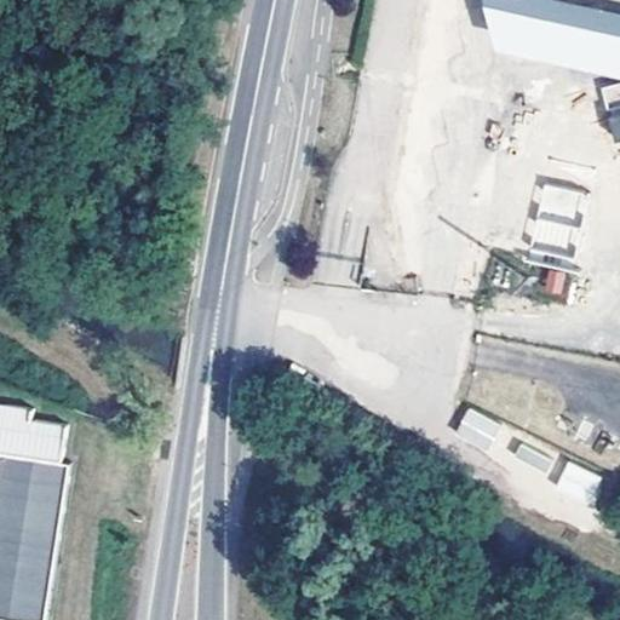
[(619,10),(575,0),(489,0),(500,45),(619,70),(619,10)]
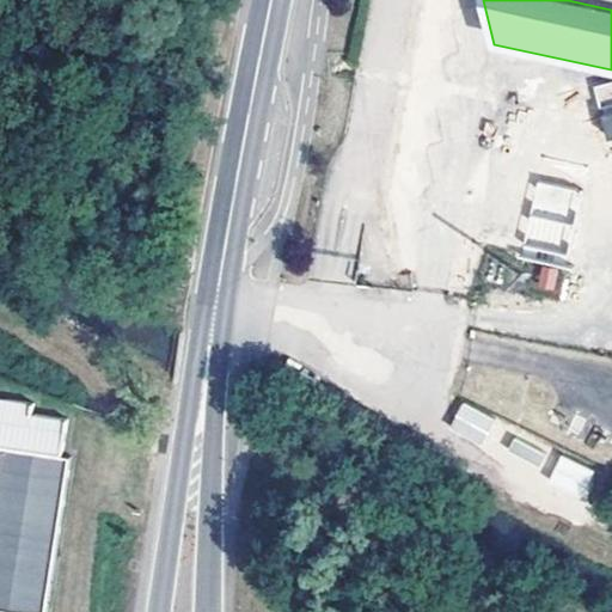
[(611,84),(603,83),(598,134),(611,134),(611,84)]
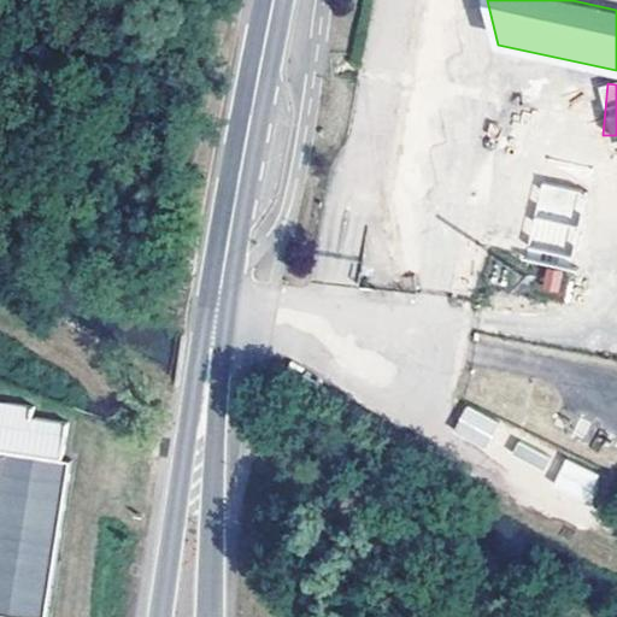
[(601,170),(547,158),(526,257),(581,269),(601,170)]
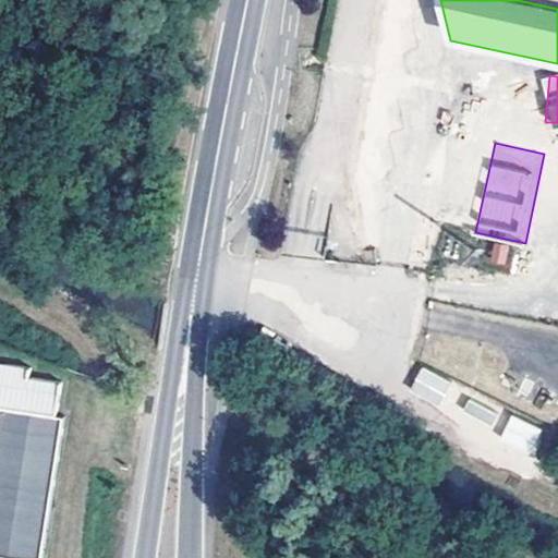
[(509,249),(496,245),(493,258),(506,261),(509,249)]
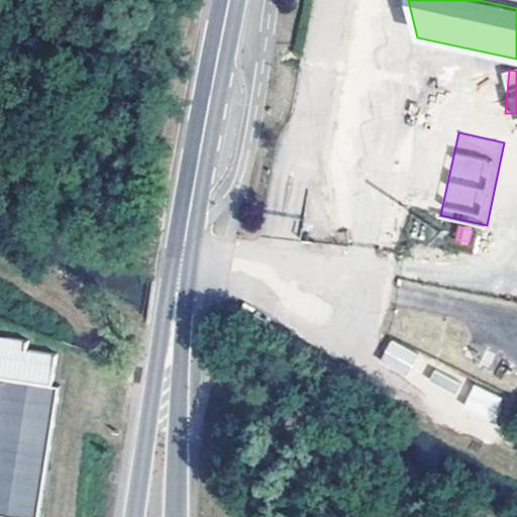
[(0,514),(5,515),(14,516),(13,516),(40,516),(61,385),(53,384),(57,353),(27,349),(28,340),(0,336),(0,514)]
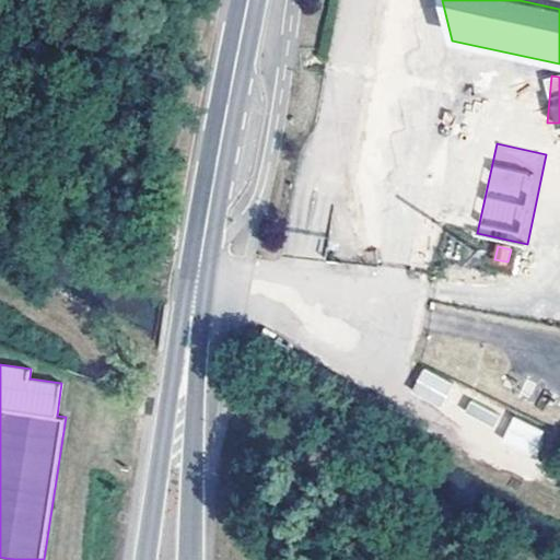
[(424,366),(409,391),(438,408),(453,385),(424,366)]
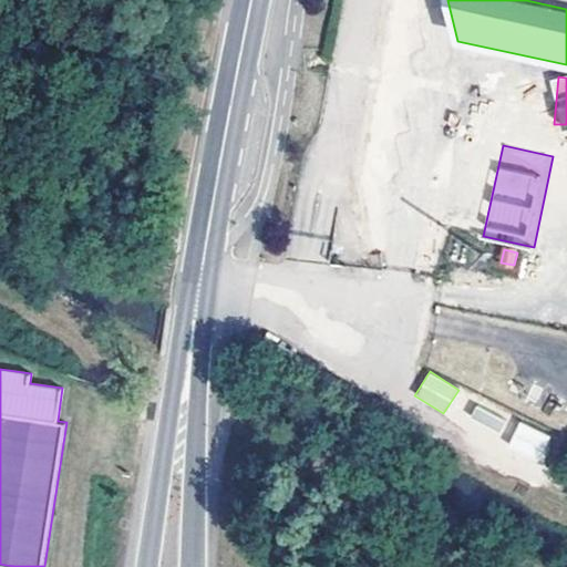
[(501,431),(506,419),(476,405),(470,418),(501,431)]
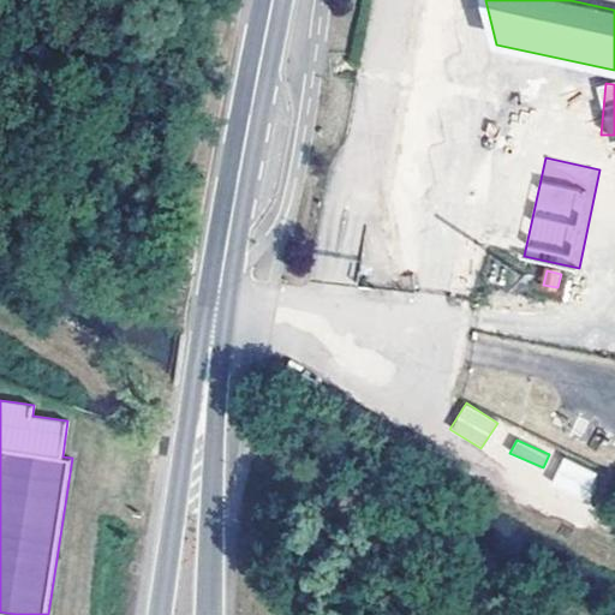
[(549,483),(586,501),(599,475),(562,455),(549,483)]
